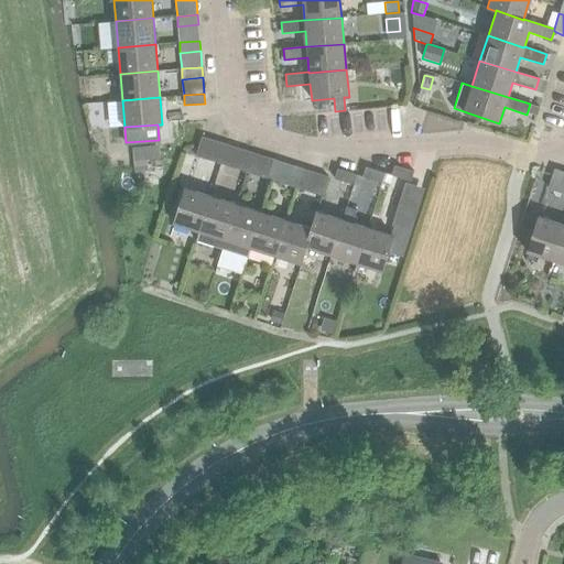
[(217,142),(201,137),(195,155),(210,160),(217,142)]
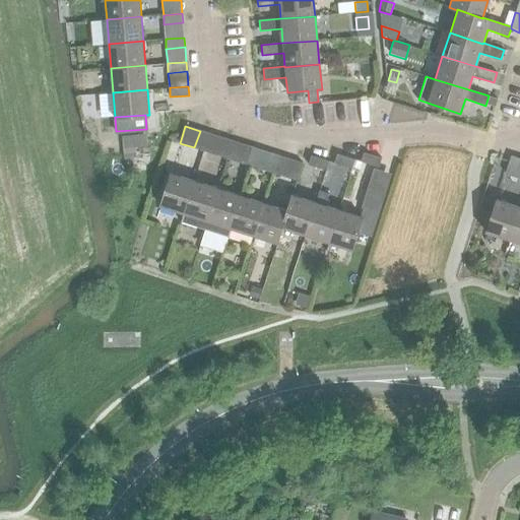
[(194,147),(203,150),(208,133),(200,131),(194,147)]
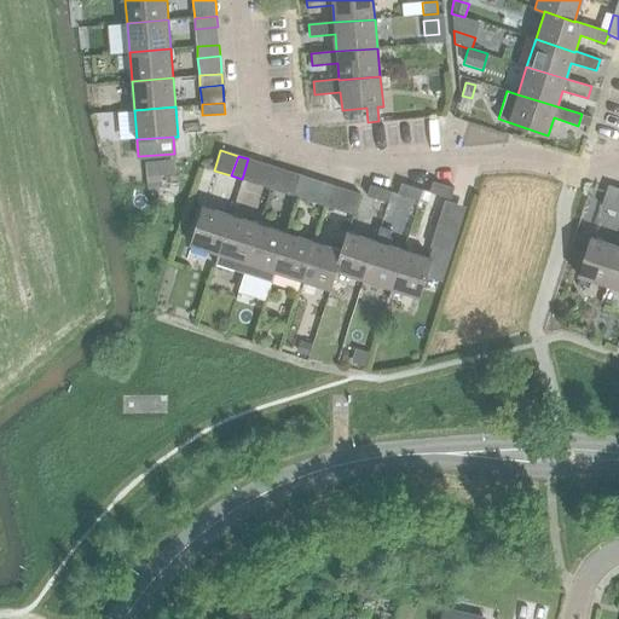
[(242,179),(259,185),(266,165),(248,158),(242,179)]
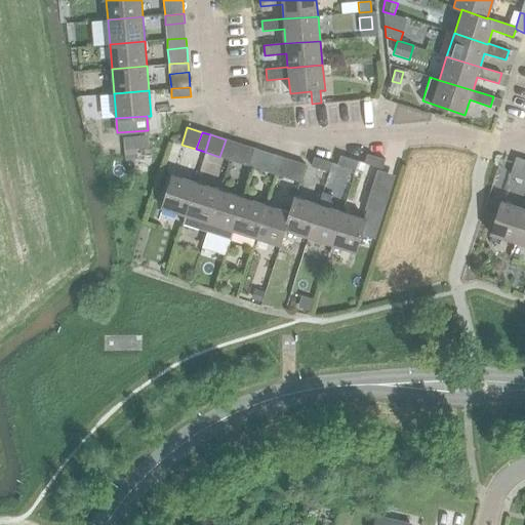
[(124,150),(136,149),(135,136),(123,137),(124,150)]
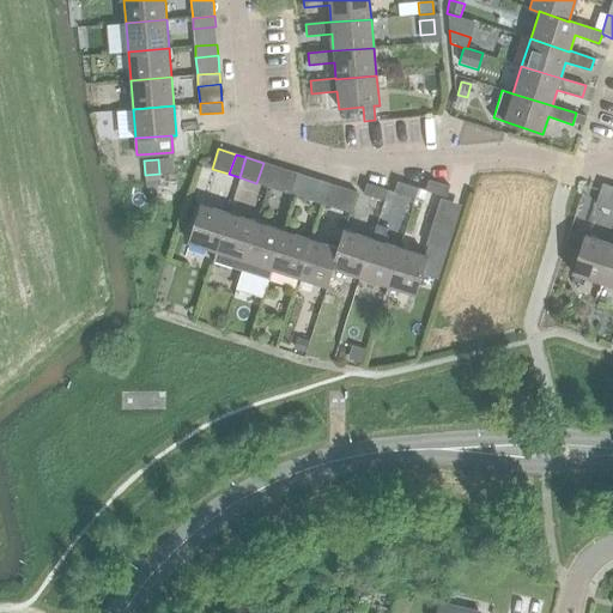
[(274,167),(263,163),(256,183),(267,187),(274,167)]
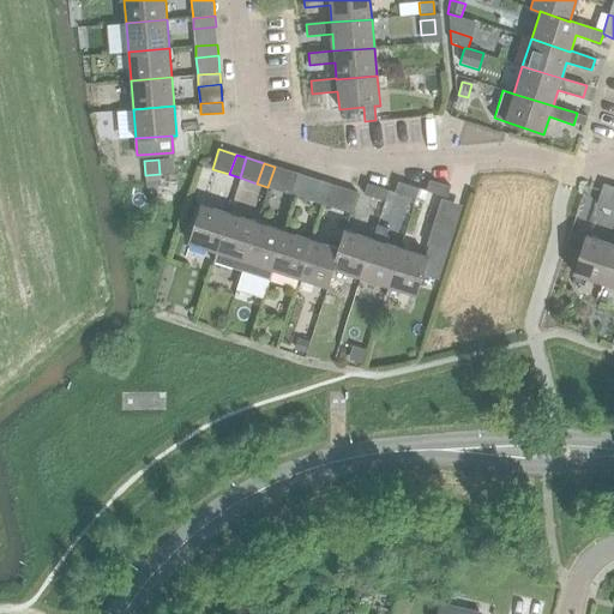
[(292,172),(275,167),(268,187),(284,192),(292,172)]
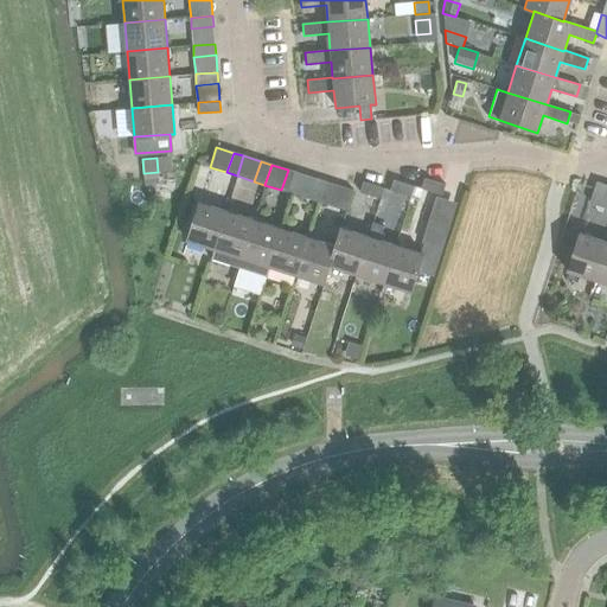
[(298,173),(288,170),(281,190),(292,193),(298,173)]
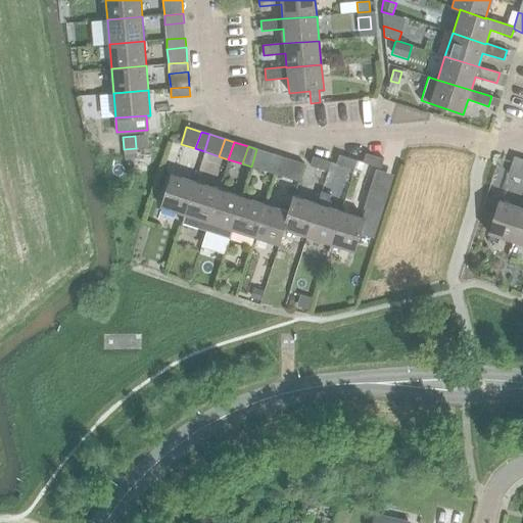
[(125,160),(137,159),(136,148),(124,149),(125,160)]
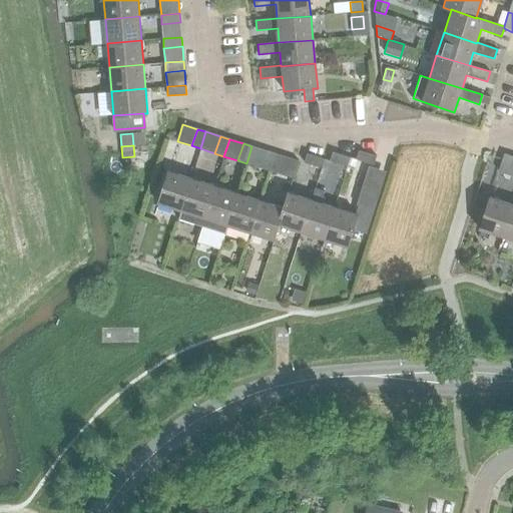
[(267,151),(251,146),(246,163),(261,167),(267,151)]
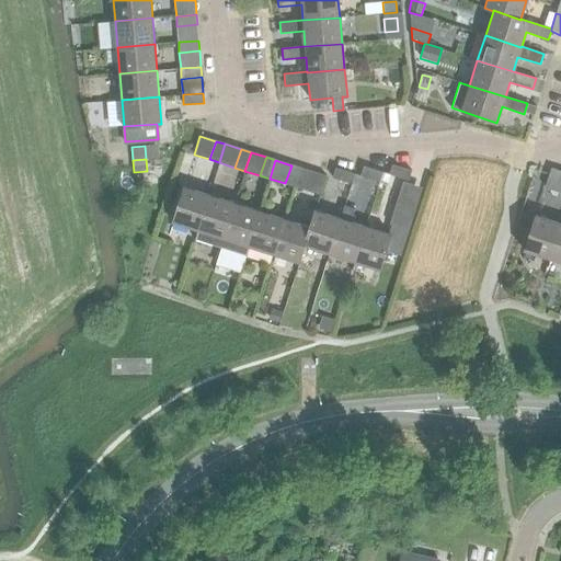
[(285,183),(295,186),(300,168),(292,165),(285,183)]
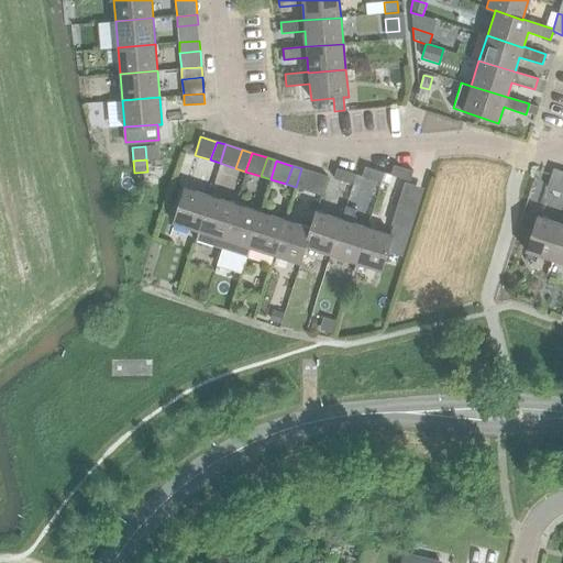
[(393,166),(389,176),(409,183),(412,173),(393,166)]
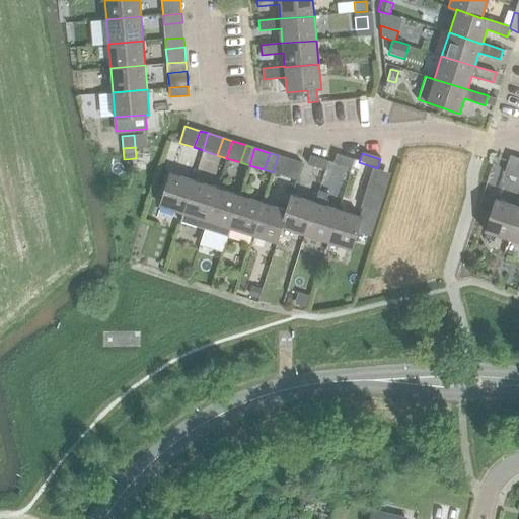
[(353,160),(336,154),(332,163),(350,169),(353,160)]
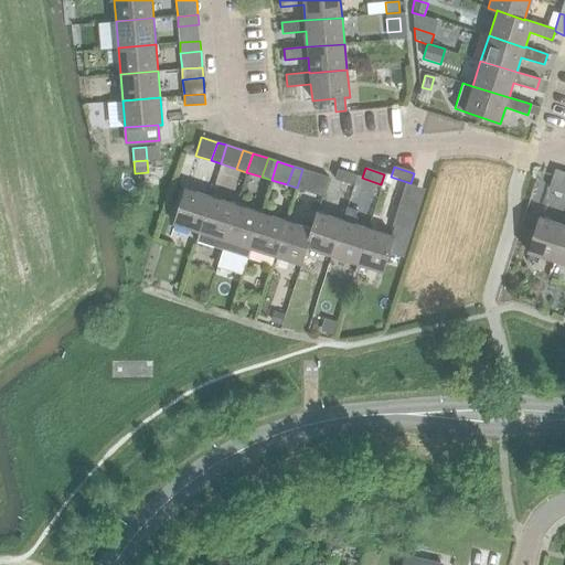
[(302,169),(297,188),(312,193),(318,174),(302,169)]
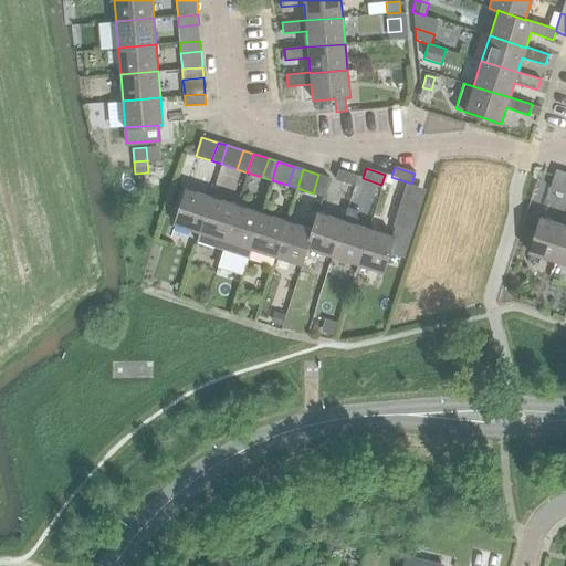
[(335,180),(354,186),(357,176),(338,170),(335,180)]
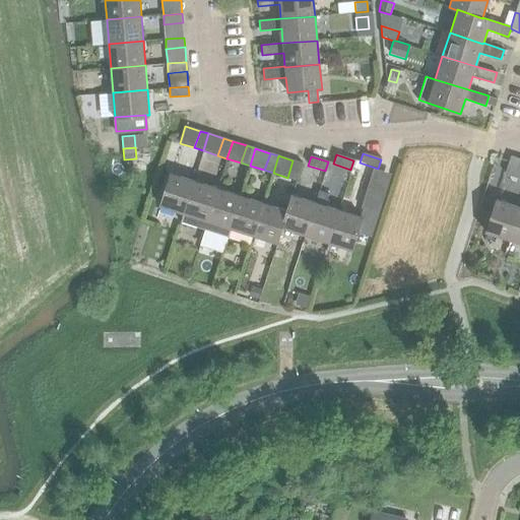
[(519,178),(519,175),(519,158),(511,156),(505,173),(519,178)]
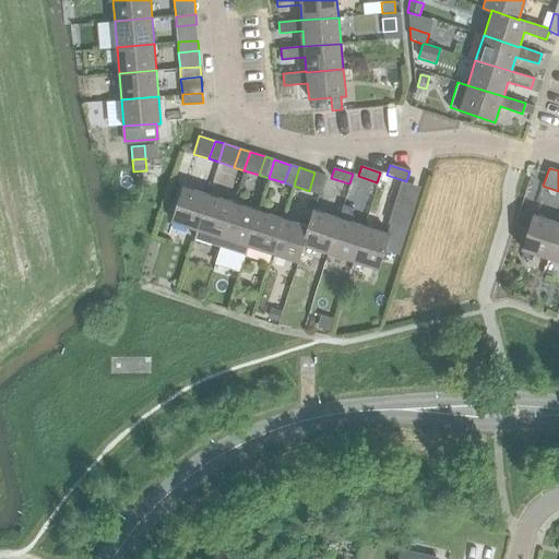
[(309,191),(319,193),(324,176),(314,173),(309,191)]
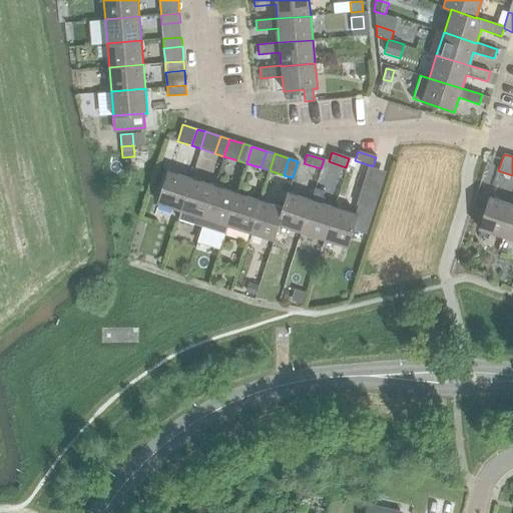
[(334,206),(324,239),(347,246),(353,227),(366,231),(385,171),(369,166),(358,203),(360,204),(357,213),(334,206)]
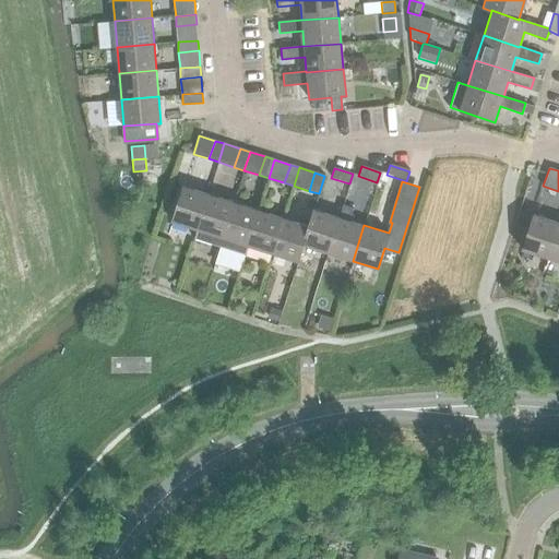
[(171,222),(197,229),(209,193),(182,186),(171,222)]
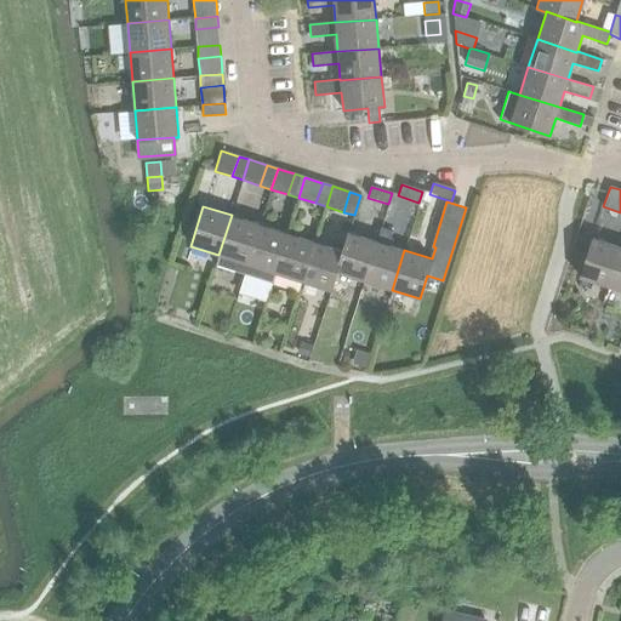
[(217,266),(244,274),(248,265),(246,263),(260,224),(232,215),(218,255),(220,255),(217,266)]
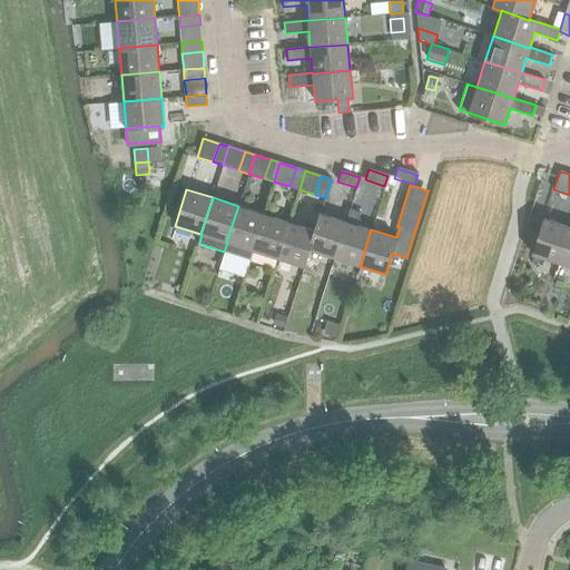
[(249,259),(252,251),(264,214),(238,206),(226,242),(227,243),(224,252),(249,259)]
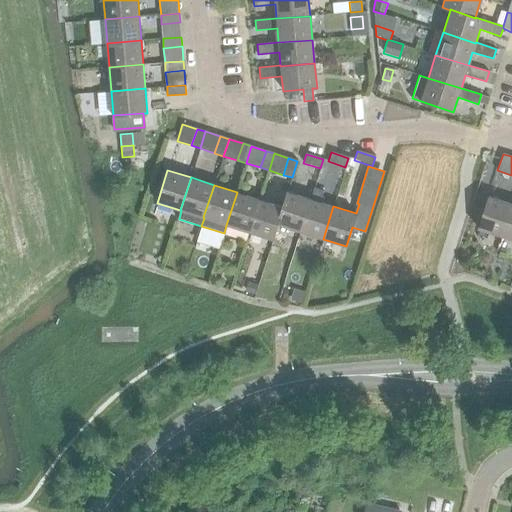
[(323,190),(314,187),(310,199),(300,232),(323,239),(333,206),(319,202),(323,190)]
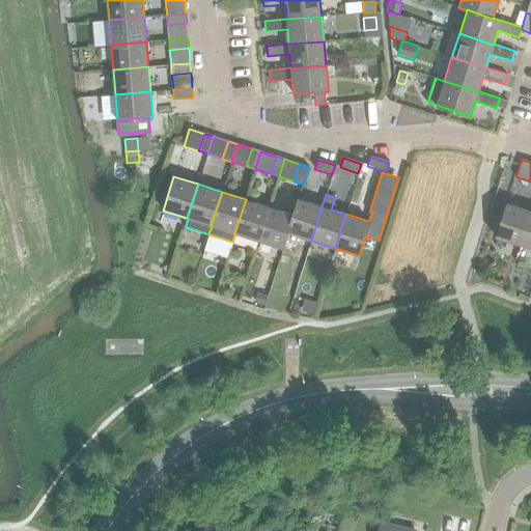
[(288,232),(311,241),(322,206),(298,198),(292,215),(288,232)]
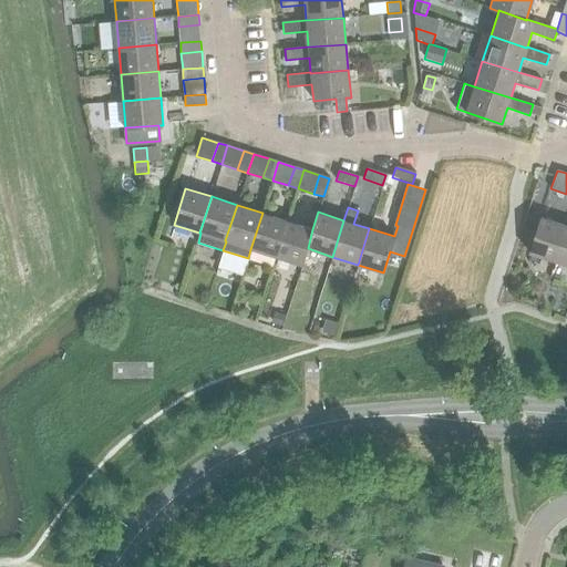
[(250,249),(276,257),(287,220),(263,213),(250,249)]
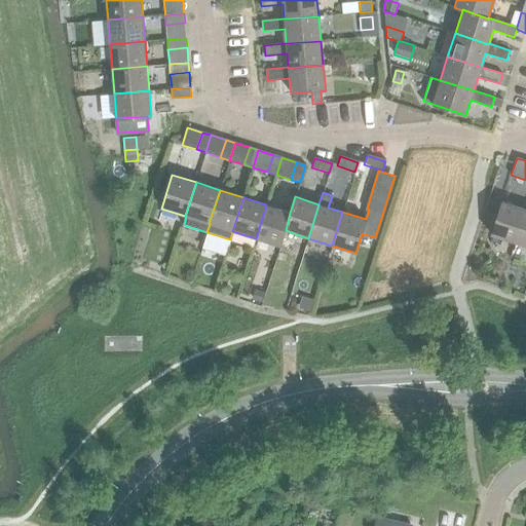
[(491,234),(515,242),(525,209),(501,201),(491,234)]
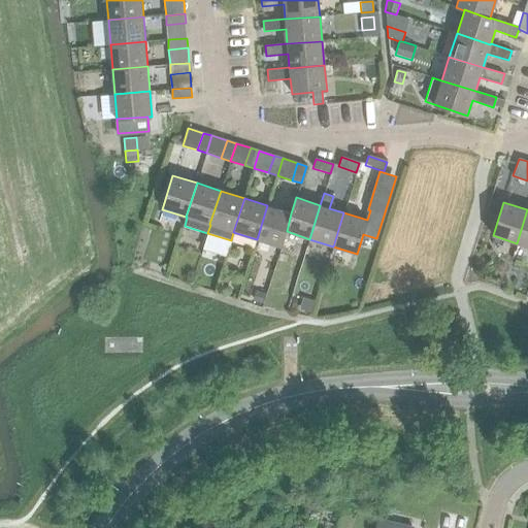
[(282,248),(287,231),(291,213),(267,205),(257,239),(282,248)]
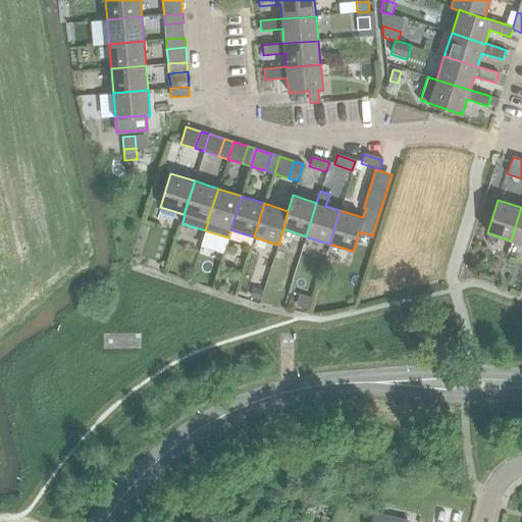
[(511,241),(521,244),(521,207),(511,241)]
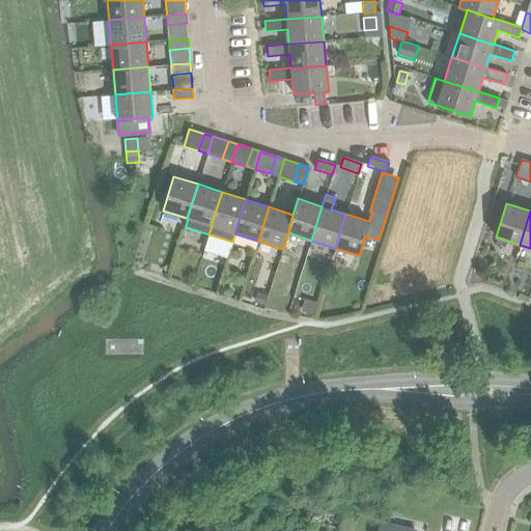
[(336,284),(339,274),(331,272),(329,282),(336,284)]
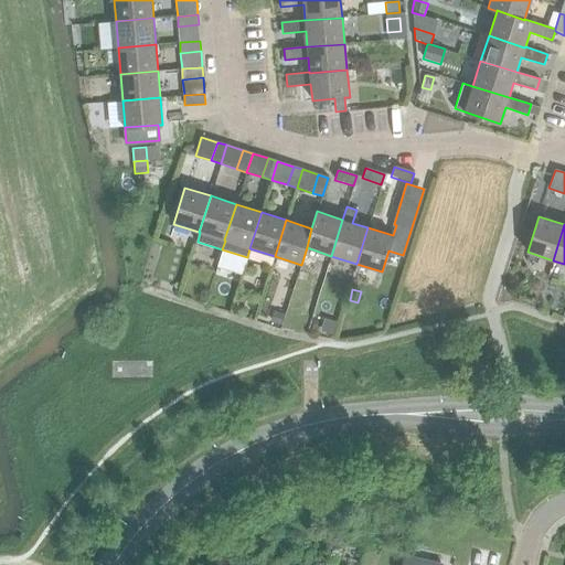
[(280,326),(284,315),(274,311),(270,322),(280,326)]
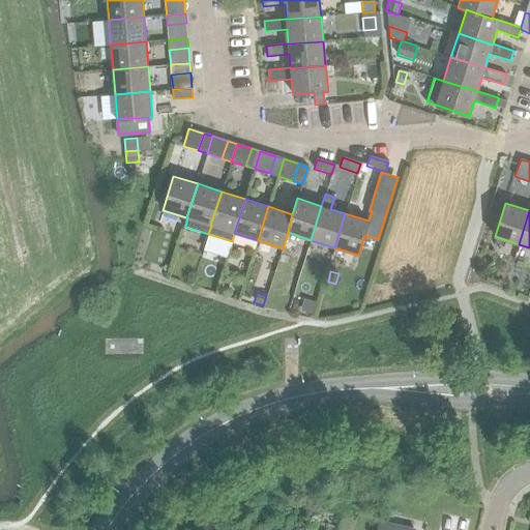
[(306,300),(303,312),(313,315),(317,303),(306,300)]
